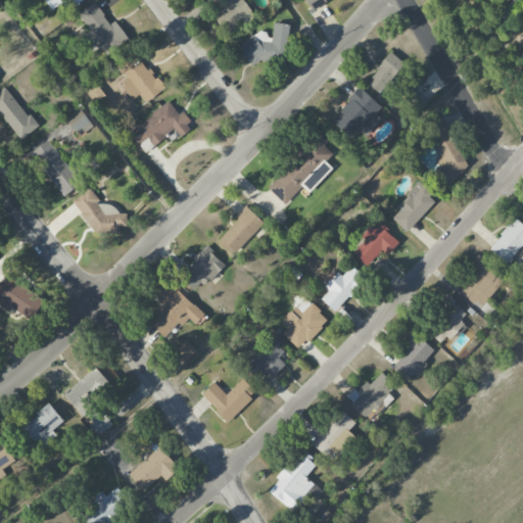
[(43,0),(51,10),(64,0),(69,0),(75,6),(82,0),(43,0)]
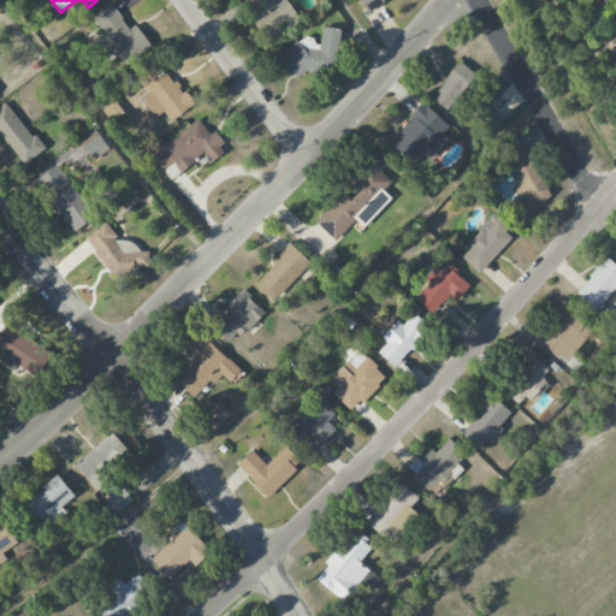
[(298,17),(285,0),(242,0),(253,12),(250,15),(268,39),(298,17)]
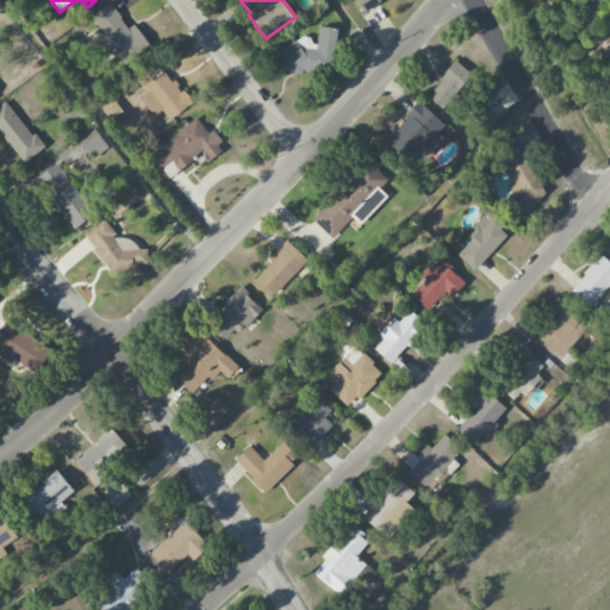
[(355,0),(363,12),(384,0),(355,0)]
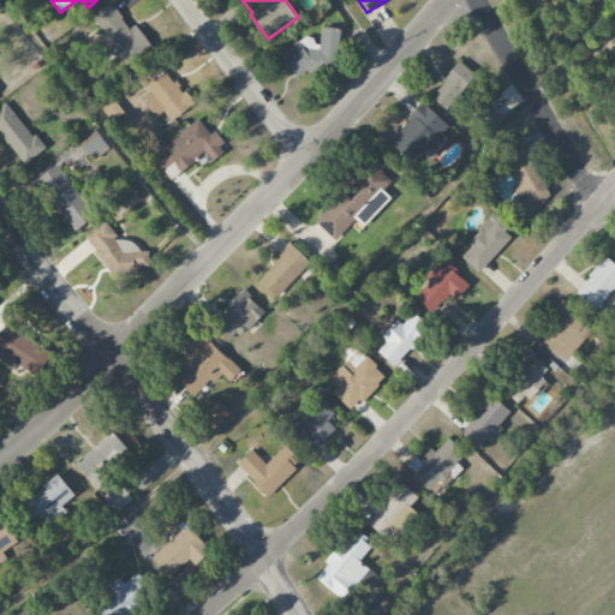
[(135,24),(130,29),(111,4),(91,17),(106,36),(94,46),(103,59),(114,51),(125,66),(151,47),(135,24)]
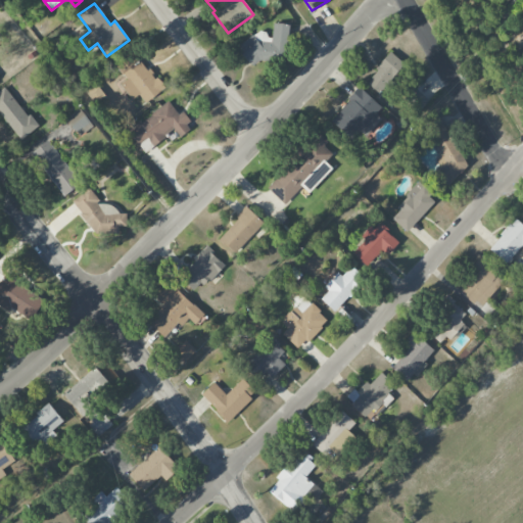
[(289,25),(273,22),(272,38),(238,35),(236,58),(286,62),(289,25)]
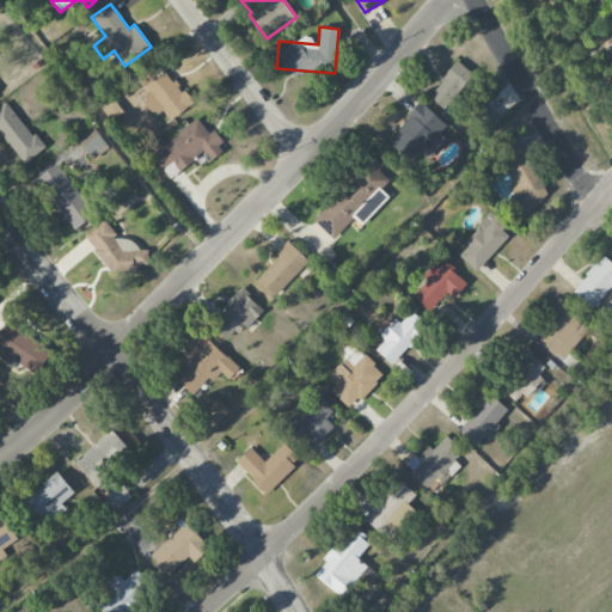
[(133,74),(147,93),(140,98),(154,117),(163,111),(170,121),(191,105),(155,57),(133,74)]
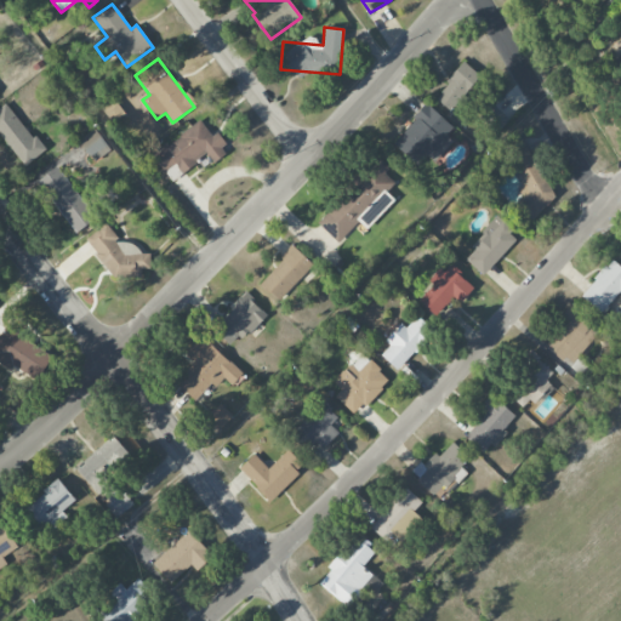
[(434,97),(449,110),(480,77),(465,62),(434,97)]
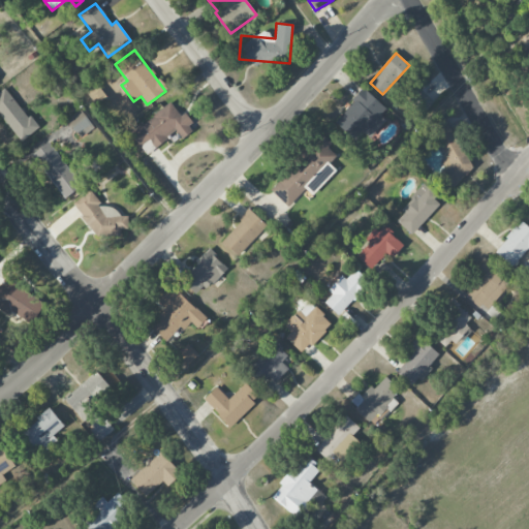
[(0,91),(0,115),(21,142),(37,128),(5,88),(0,91)]
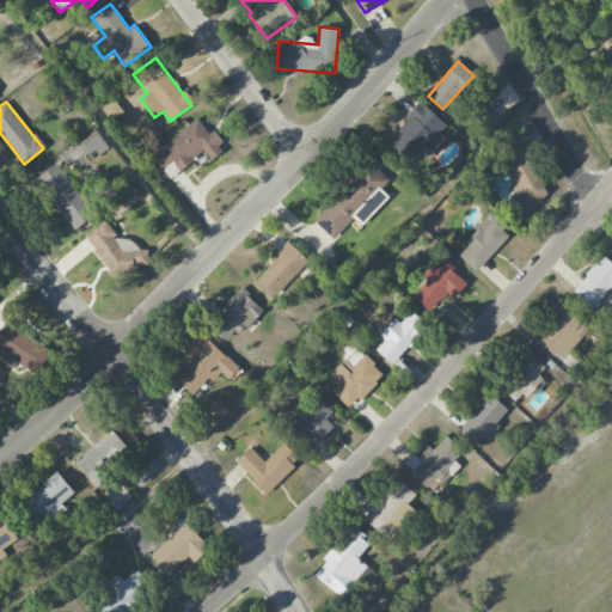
[(488,132),(502,118),(487,102),(472,115),(488,132)]
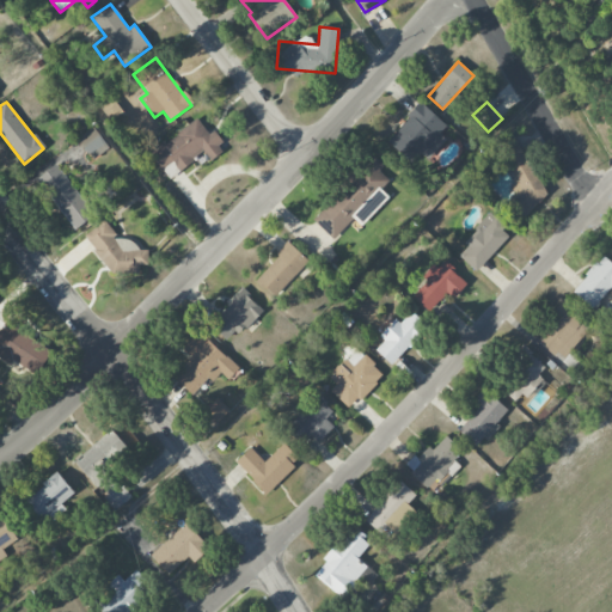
[(446,140),(439,133),(446,126),(422,103),(386,140),(412,164),(422,153),(428,159),(446,140)]
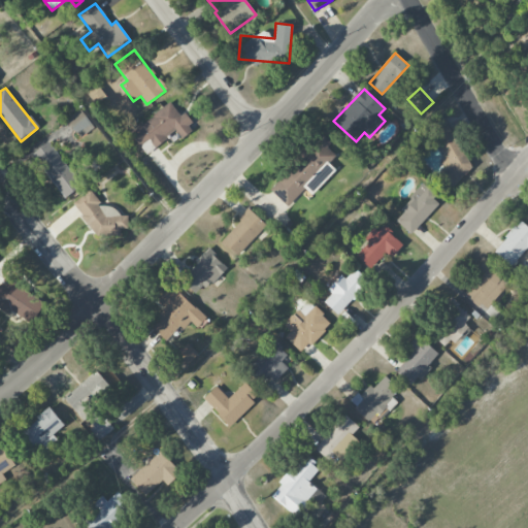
[(129,132),(145,154),(176,131),(182,138),(195,129),(184,113),(180,116),(170,102),(129,132)]
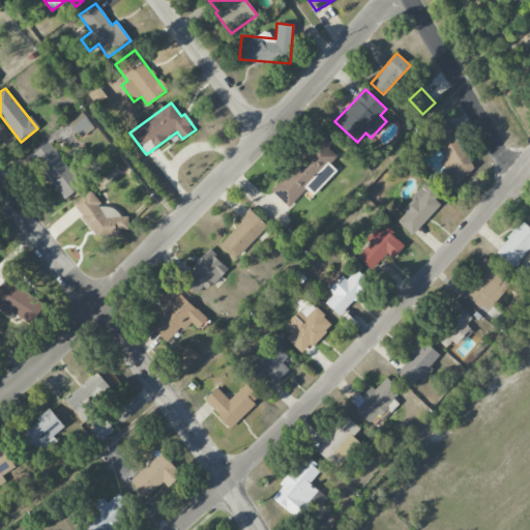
[(94,127),(80,110),(66,121),(81,139),(94,127)]
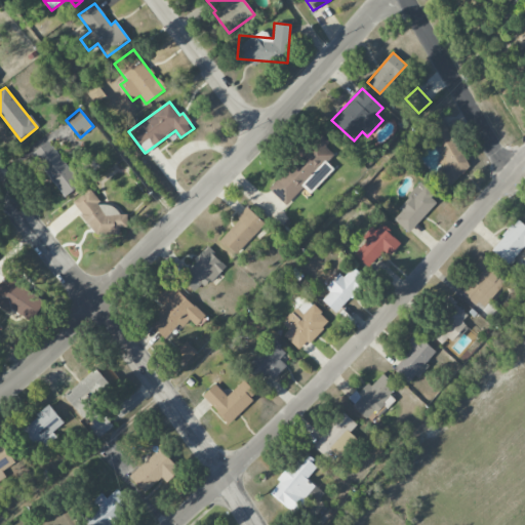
[(472,170),(438,114),(420,124),(446,167),(434,174),(442,188),(472,170)]
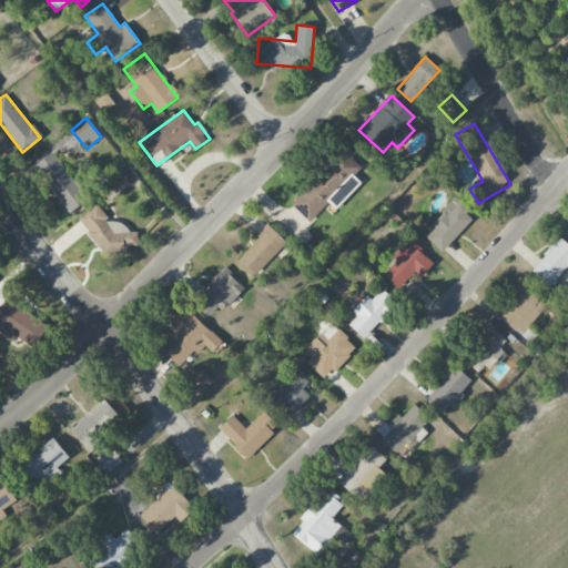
[(308,222),(328,203),(334,210),(361,184),(353,175),(361,168),(352,159),(356,154),(345,143),(316,171),(320,174),(291,203),(308,222)]
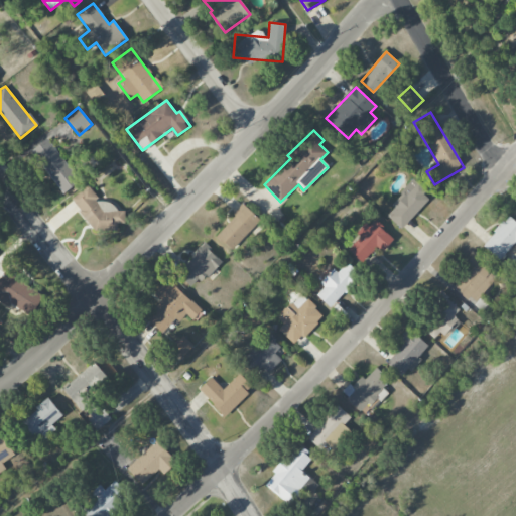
[(63,194),(80,180),(46,138),(30,151),(63,194)]
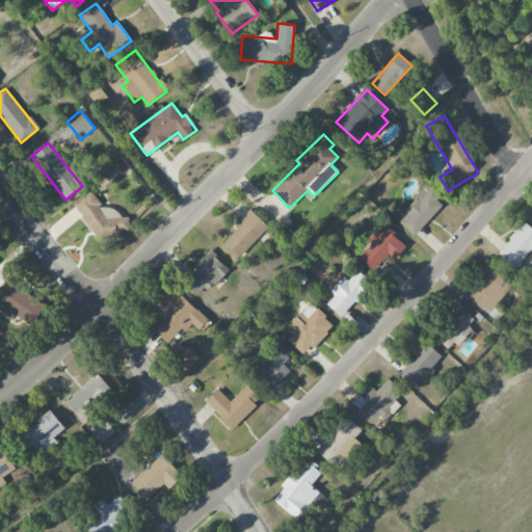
[(414,236),(444,204),(426,187),(396,220),(414,236)]
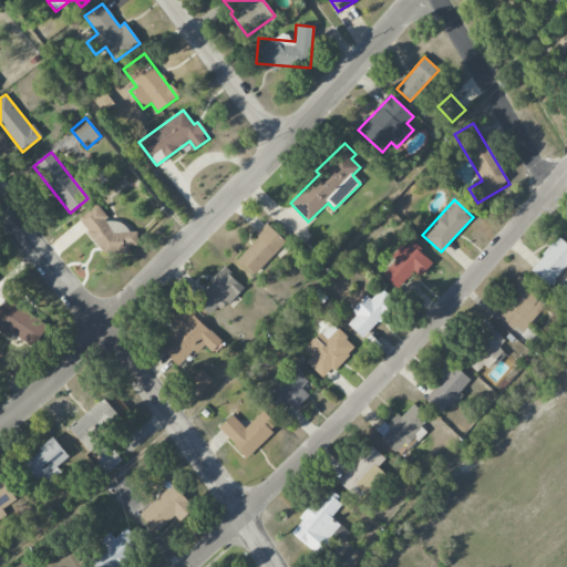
[(257,275),(286,240),(266,225),(237,259),(257,275)]
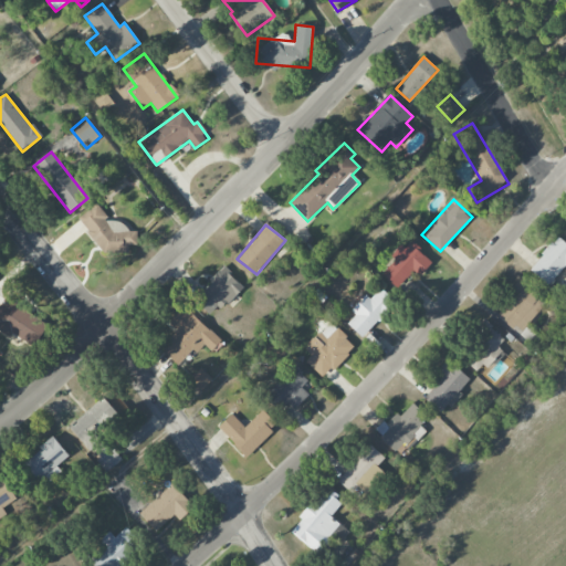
[(565,265),(565,266),(565,242),(558,237),(528,269),(547,285),(565,265)]
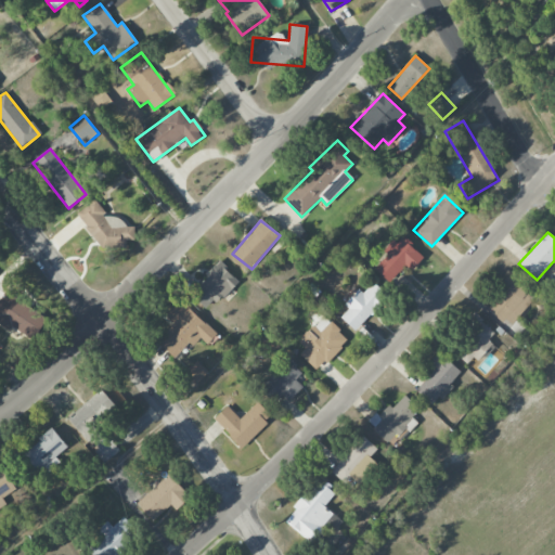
[(407,266),(411,271),(424,257),(401,235),(385,252),(387,255),(374,269),(389,283),(407,266)]
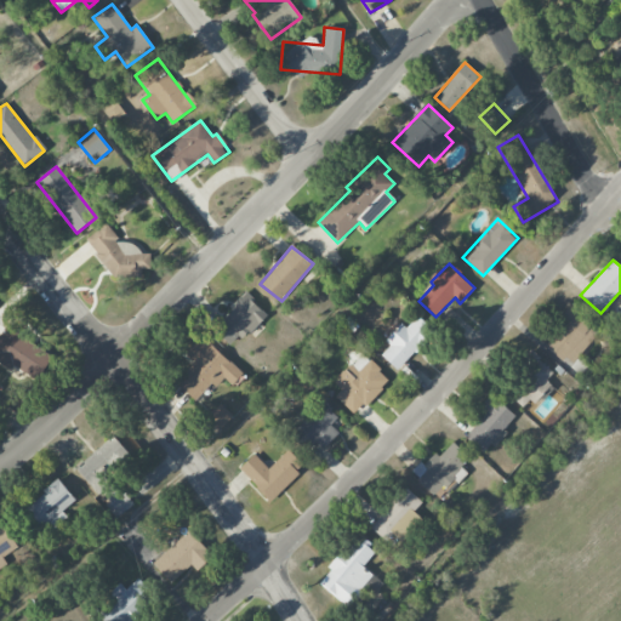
[(212,329),(232,348),(266,313),(246,294),(212,329)]
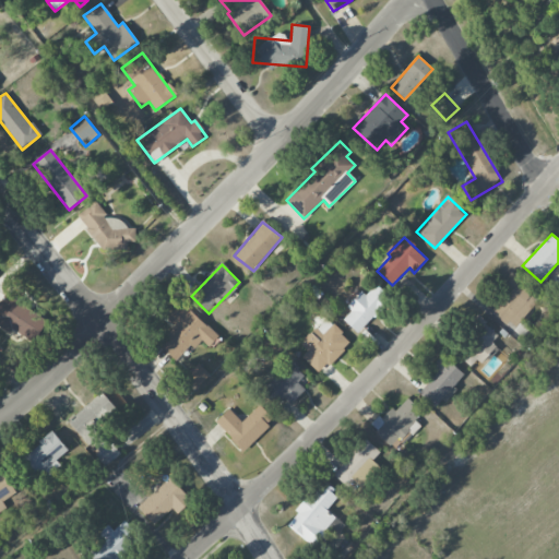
[(513,330),(540,296),(515,275),(488,309),(513,330)]
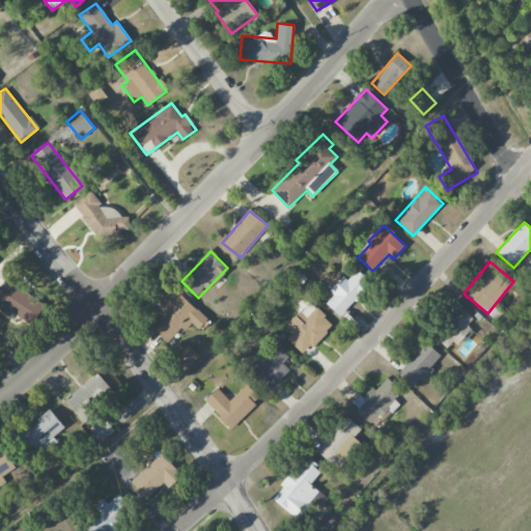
[(326,304),(340,316),(370,282),(357,270),(347,280),(342,276),(329,291),(333,296),(326,304)]
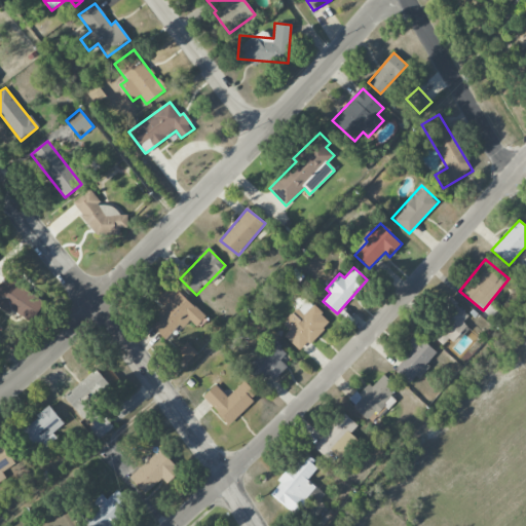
[(0,282),(0,306),(8,311),(9,309),(33,322),(44,299),(2,277),(0,282)]
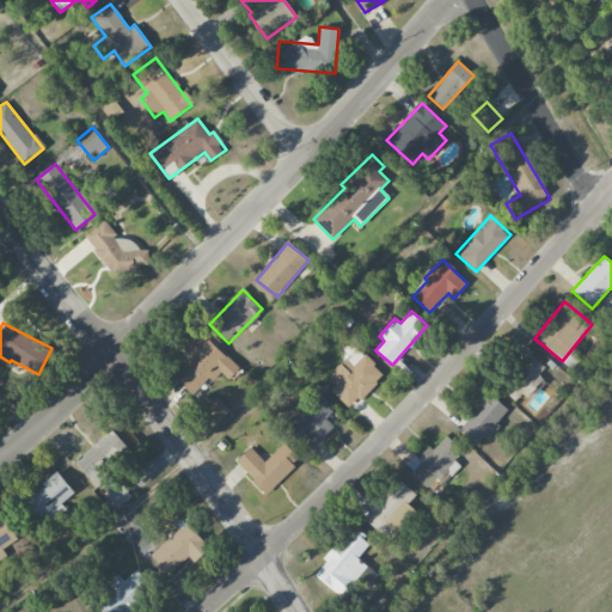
[(182,349),(190,359),(173,377),(194,396),(218,369),(228,379),(239,368),(199,330),(182,349)]
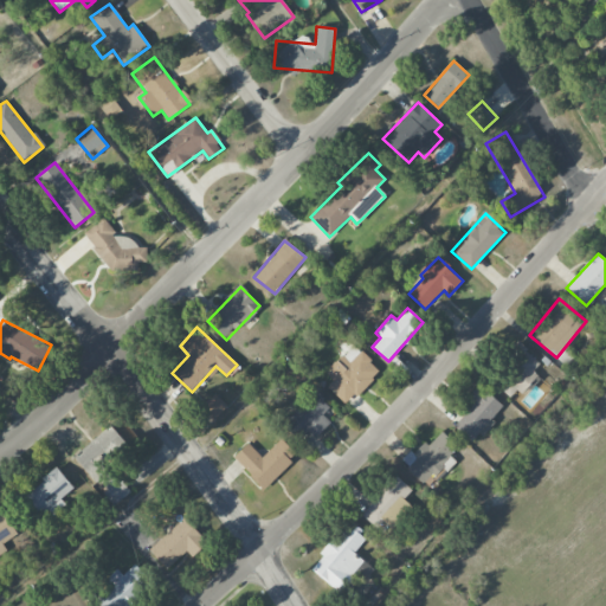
[(346,405),(380,372),(354,345),(320,379),(346,405)]
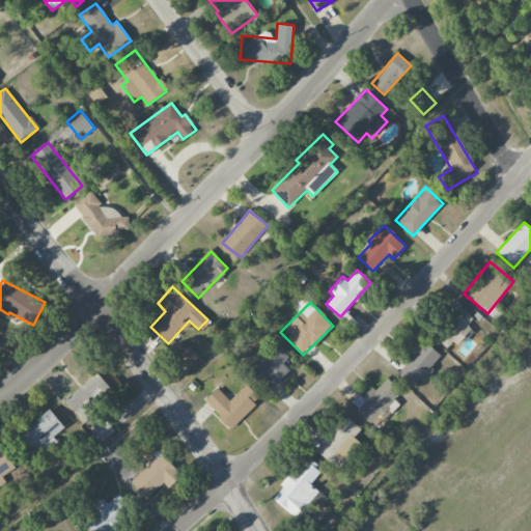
[(476,322),(457,305),(431,333),(450,350),(476,322)]
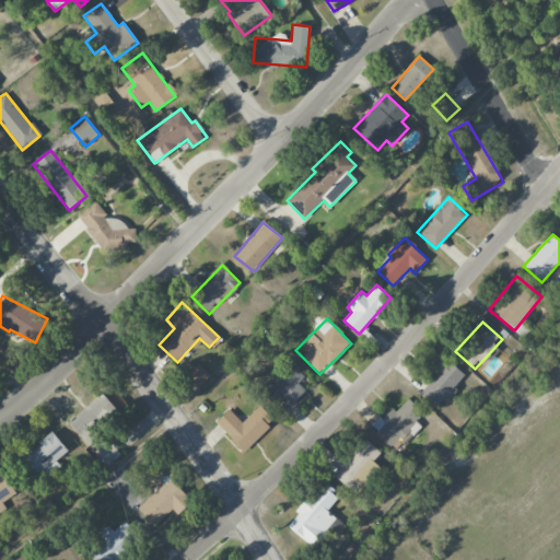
[(436,410),(455,389),(454,387),(464,375),(442,356),(430,368),(438,374),(419,394),(436,410)]
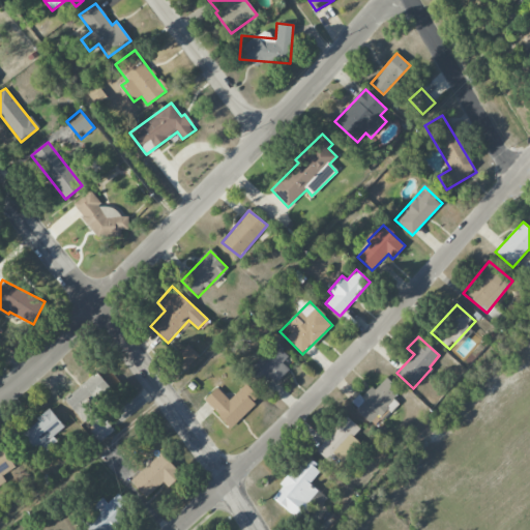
[(282,363),(289,354),(274,342),(247,373),(262,385),(269,377),(276,384),(289,369),(282,363)]
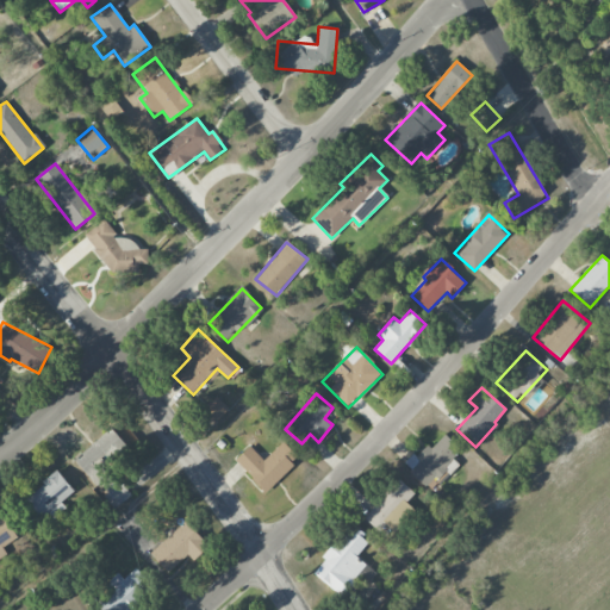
[(216,423),(229,409),(216,396),(203,410),(216,423)]
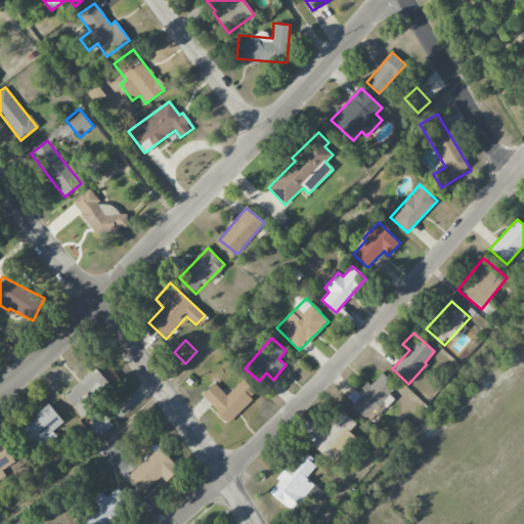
[(108,384),(95,367),(63,395),(85,421),(97,409),(90,400),(108,384)]
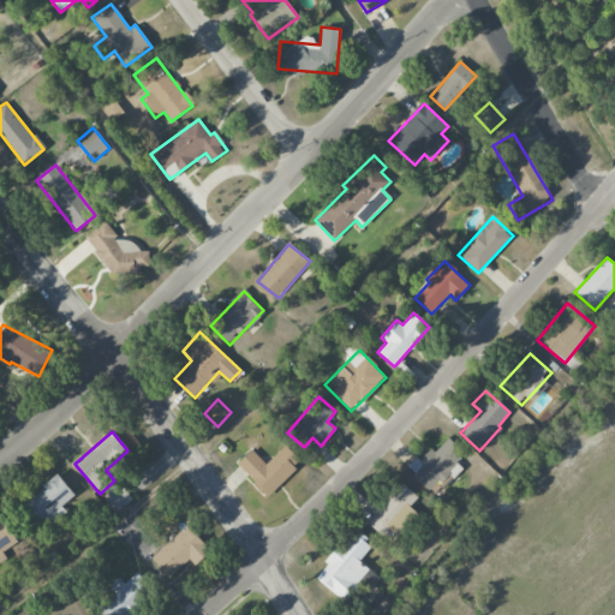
[(410,470),(430,491),(465,457),(446,436),(410,470)]
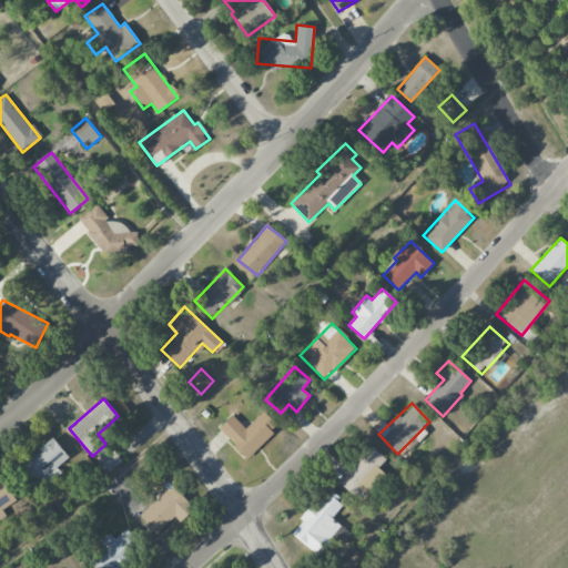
[(279,427),(263,412),(245,429),(232,415),(219,428),(246,458),(279,427)]
